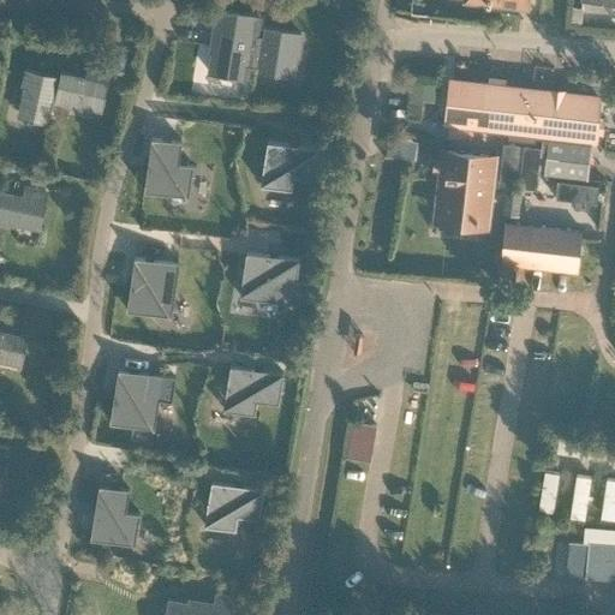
[(213,47),(208,72),(251,79),(252,66),(256,40),(257,40),(260,21),(252,19),(252,18),(218,12),(215,31),(214,31),(212,47),(213,47)]
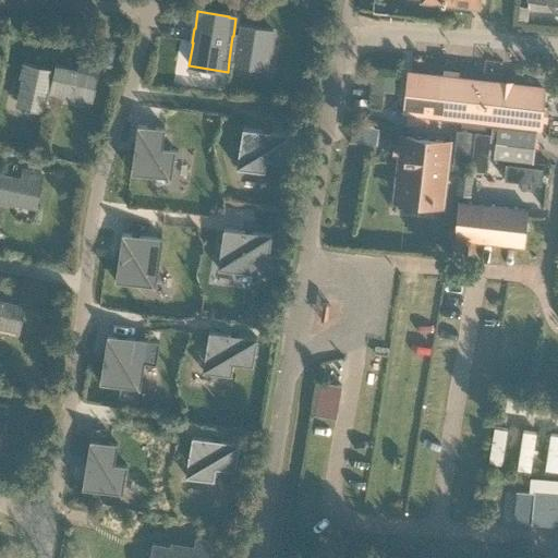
[(233,36),(232,36),(229,60),(235,61),(235,67),(263,71),(267,48),(271,48),(274,34),(241,28),(240,37),(233,36)]
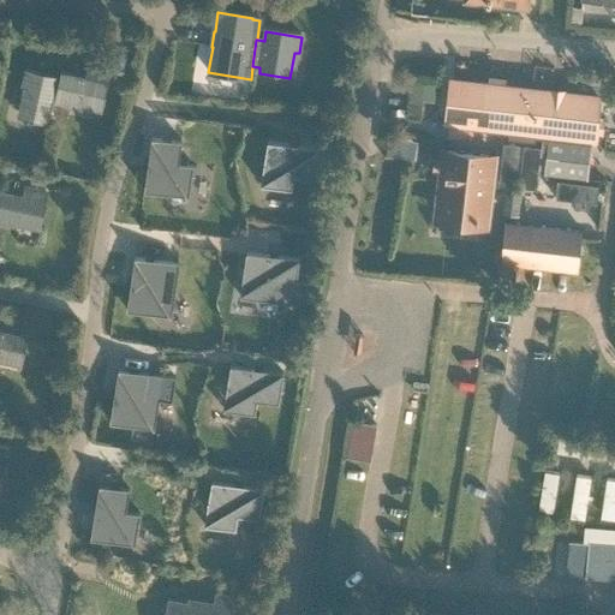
[(89,70),(87,81),(106,84),(108,75),(89,70)]
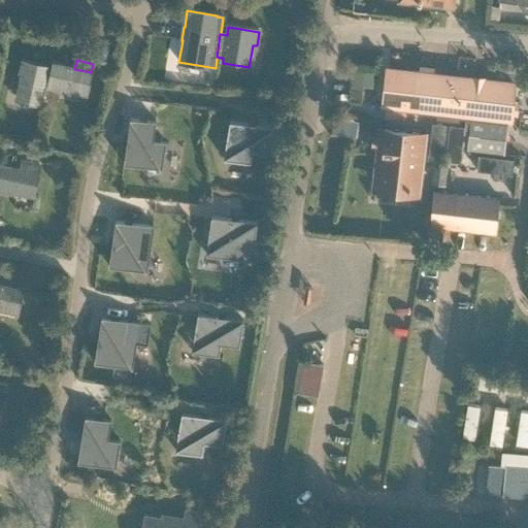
[(19,99),(15,116),(36,121),(39,105),(44,83),(45,76),(52,77),(53,71),(46,69),(47,68),(23,63),(21,74),(25,75),(19,99)]
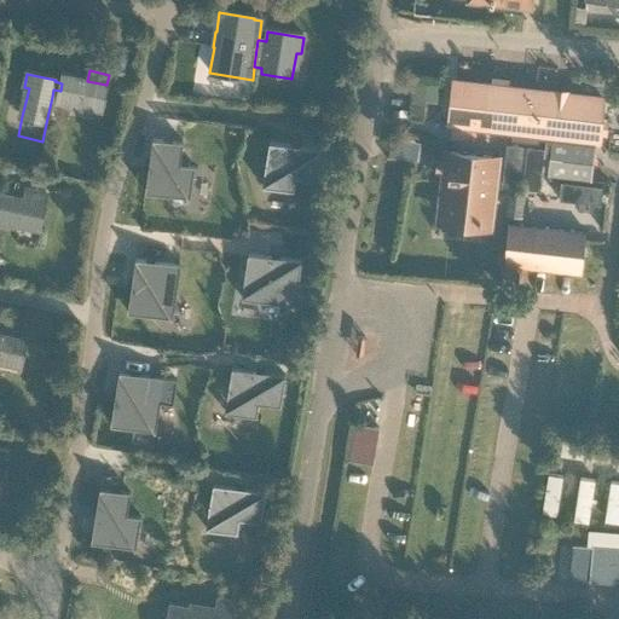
[(63,75),(62,84),(61,91),(53,90),(52,97),(58,98),(57,104),(70,108),(71,103),(102,109),(106,85),(63,75)]
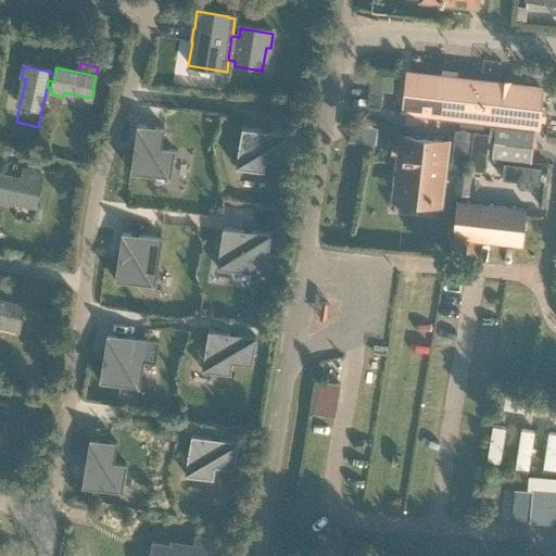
[(409,76),(405,110),(428,113),(460,116),(459,127),(483,129),(484,119),(496,121),(534,125),(539,90),(456,81),(441,79),(409,76)]
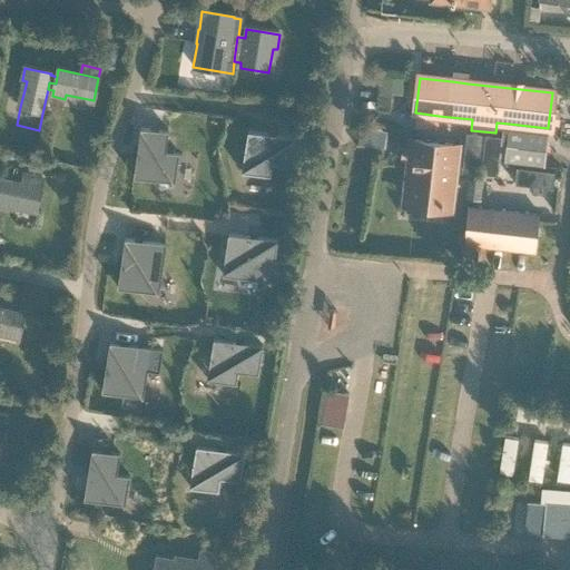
[(507,145),(504,161),(543,166),(548,128),(509,124),(508,131),(507,145)]
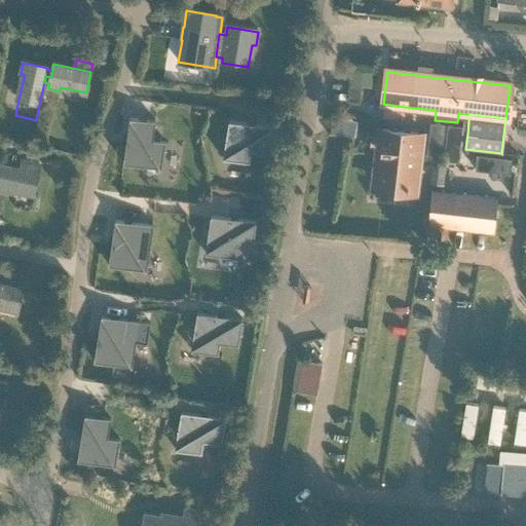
[(336,115),(336,128),(360,129),(360,116),(336,115)]
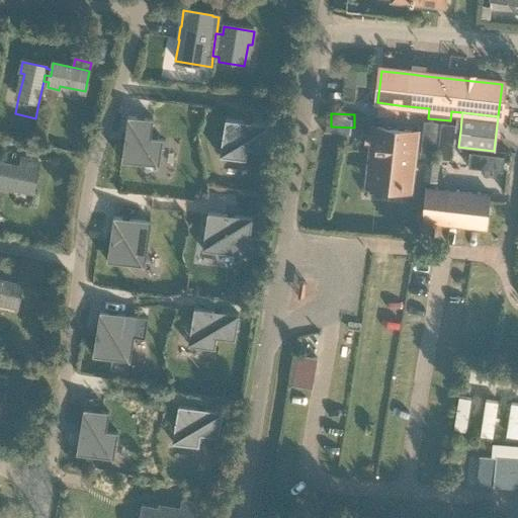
[(127,116),(121,161),(159,166),(163,140),(151,138),(154,119),(127,116)]
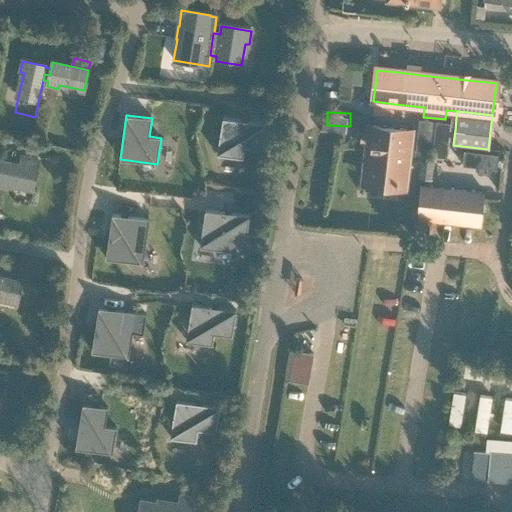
[(222,117),(216,154),(243,158),(244,146),(262,148),(266,123),(222,117)]
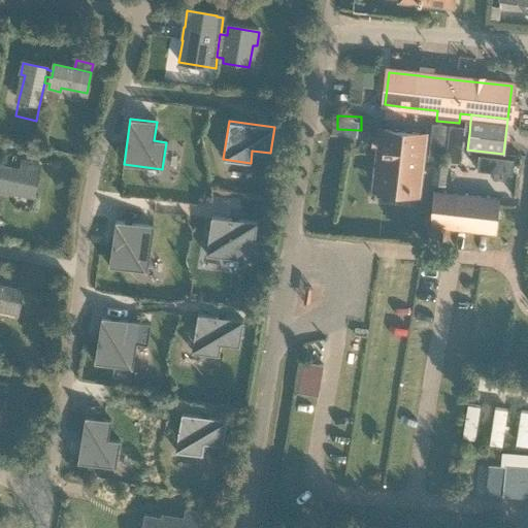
[(432,124),(428,159),(443,161),(448,126),(432,124)]
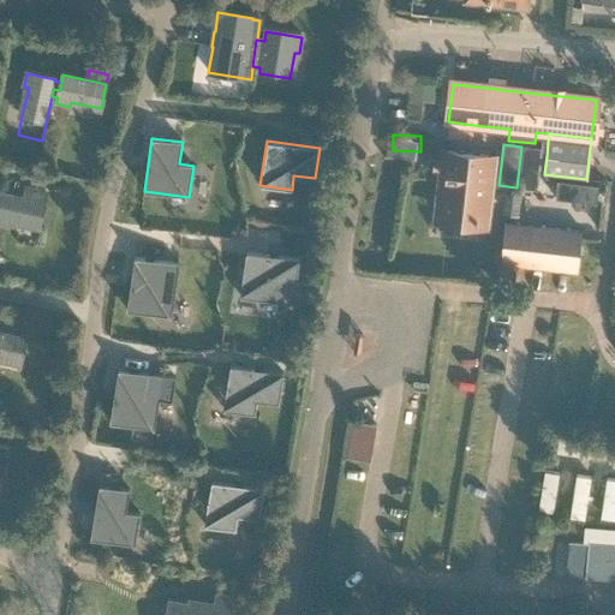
[(523,147),(518,186),(536,189),(541,149),(523,147)]
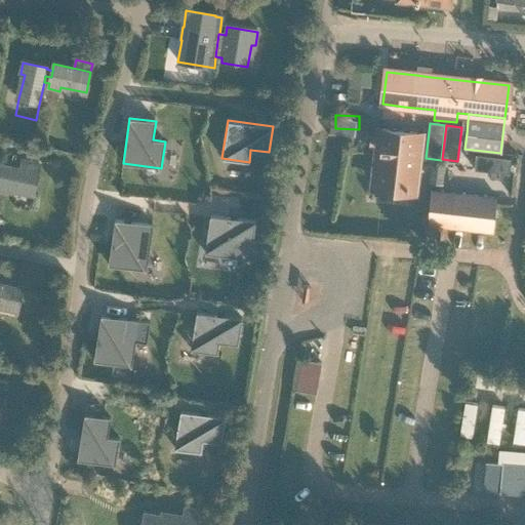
[(415,186),(418,157),(421,133),(393,129),(380,127),(373,182),(393,184),(415,186)]
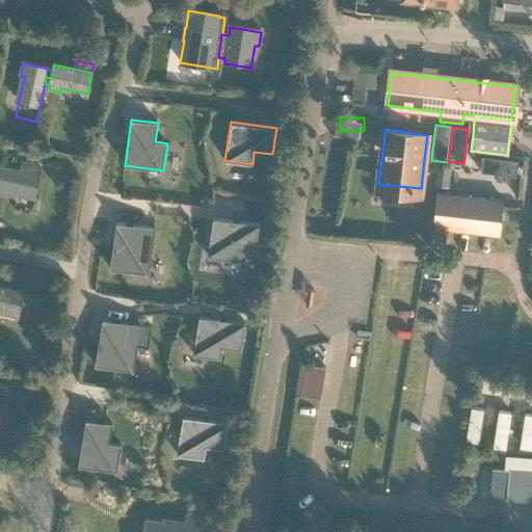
[(482,157),(480,171),(516,176),(517,161),(482,157)]
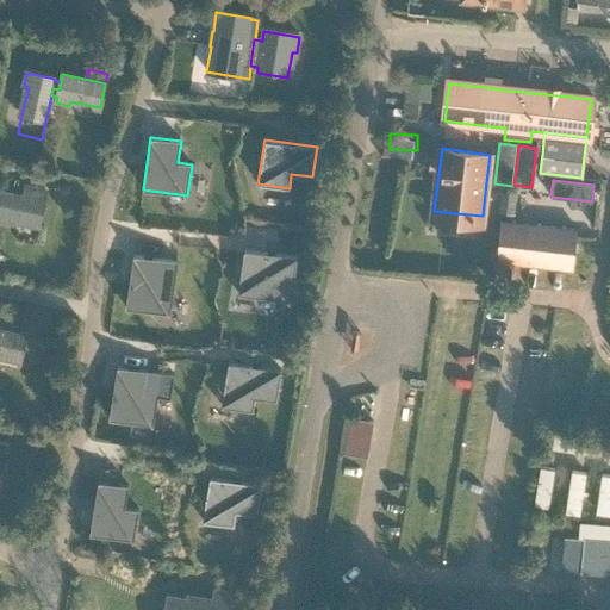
[(0,221),(7,223),(8,218),(37,224),(43,201),(45,191),(26,187),(24,197),(0,192),(0,193),(0,221)]
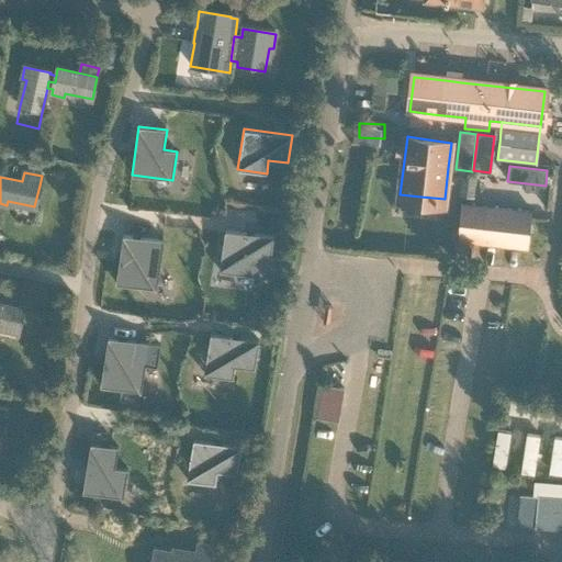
[(474,198),(475,177),(460,176),(459,197),(474,198)]
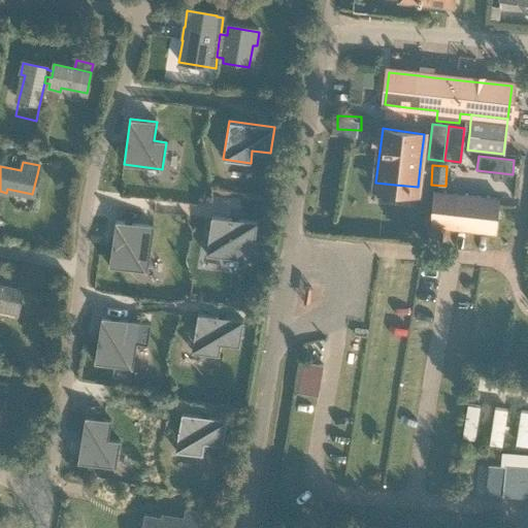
[(496,234),(499,198),(433,191),(429,227),(496,234)]
